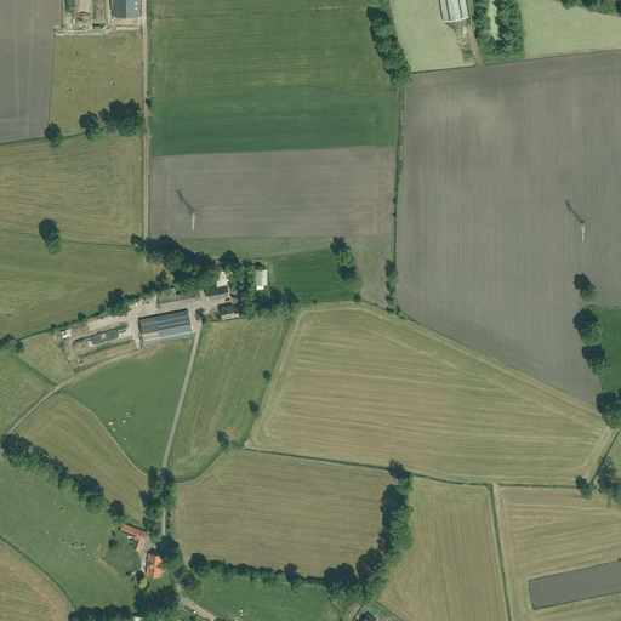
[(141,16),(140,0),(113,0),(113,16),(141,16)]
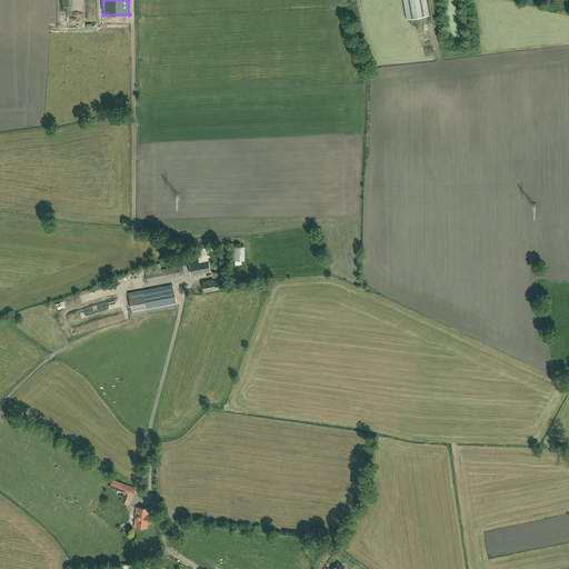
[(428,16),(426,0),(402,0),(407,19),(428,16)]
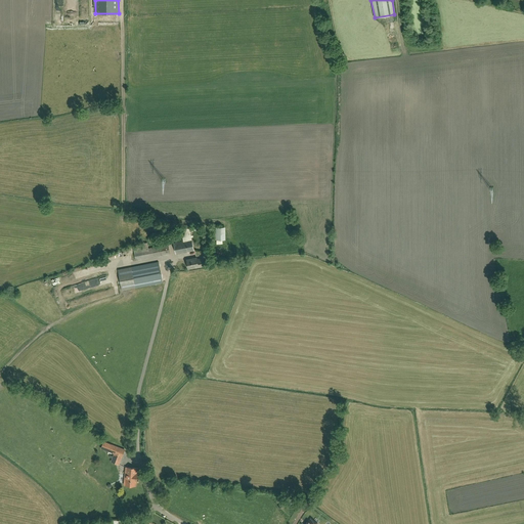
[(388,42),(392,42),(391,34),(395,33),(395,23),(390,24),(391,27),(387,28),(388,42)]
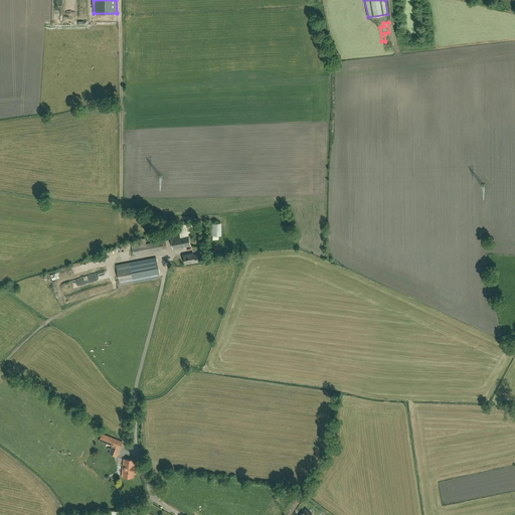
[(211,235),(213,235),(213,239),(218,239),(218,235),(221,235),(221,223),(210,223),(211,235)]
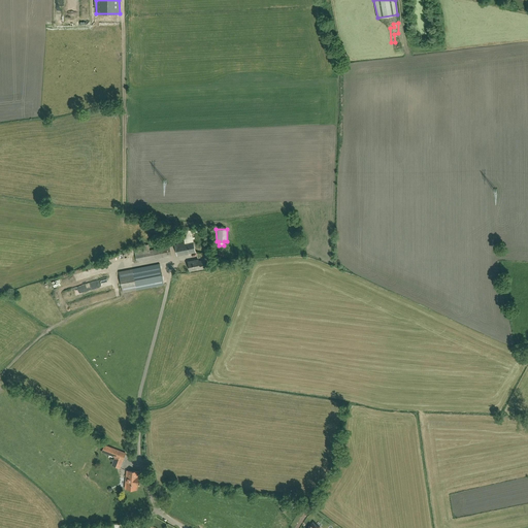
[(171,241),(172,233),(166,234),(167,236),(158,238),(160,246),(169,244),(168,241),(171,241)]
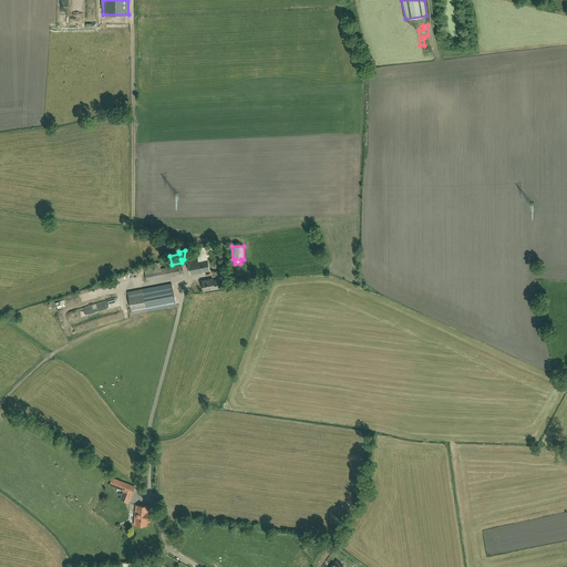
[(191,276),(210,271),(207,258),(187,263),(191,276)]
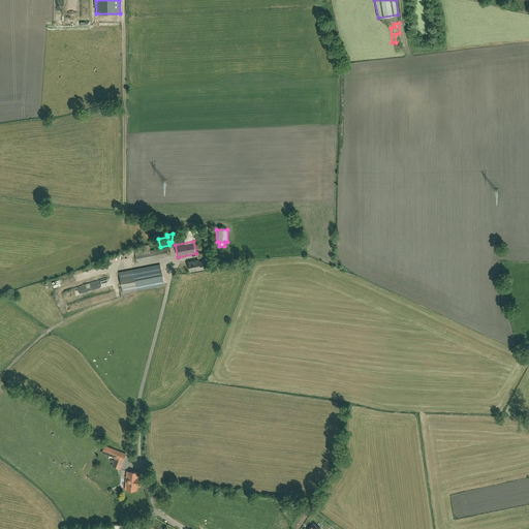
[(199,270),(207,269),(206,260),(198,262),(198,260),(188,262),(190,271),(199,269),(199,270)]
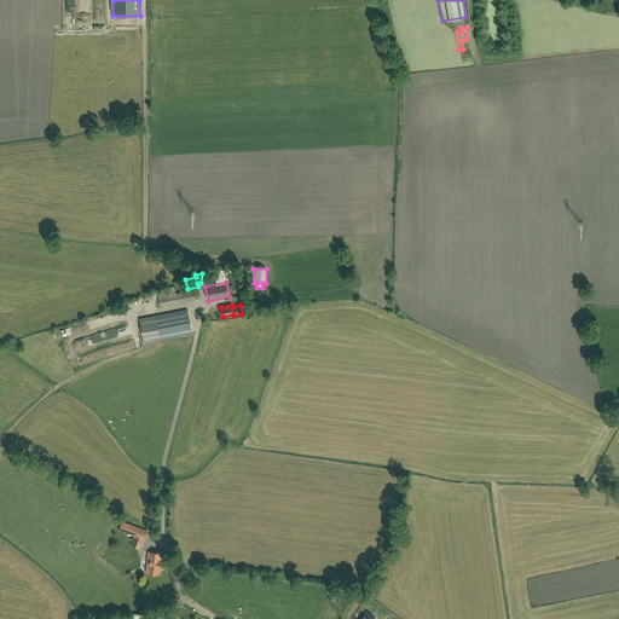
[(144,343),(160,340),(192,334),(187,310),(139,319),(144,343)]
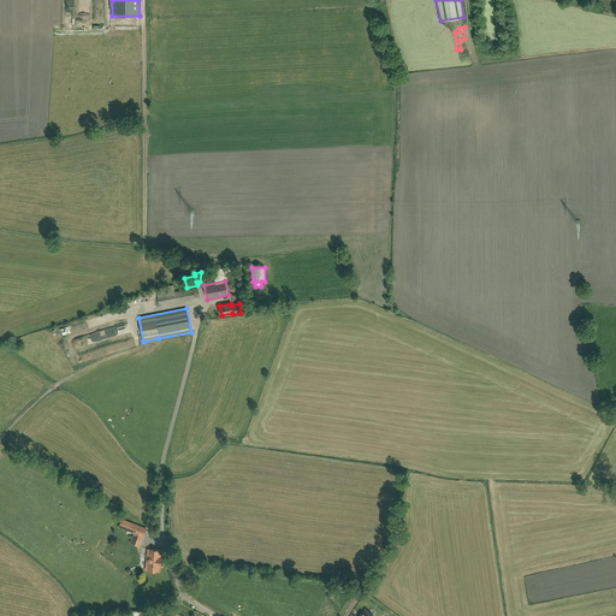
[(90,336),(93,344),(118,338),(117,332),(112,333),(111,325),(108,325),(110,331),(90,336)]
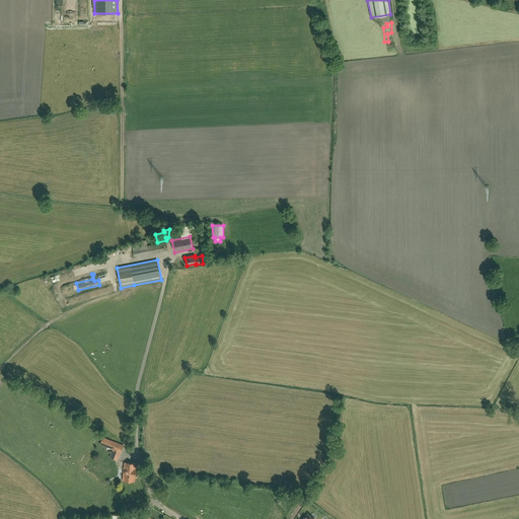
[(110,457),(118,460),(124,445),(102,437),(100,444),(114,449),(110,457)]
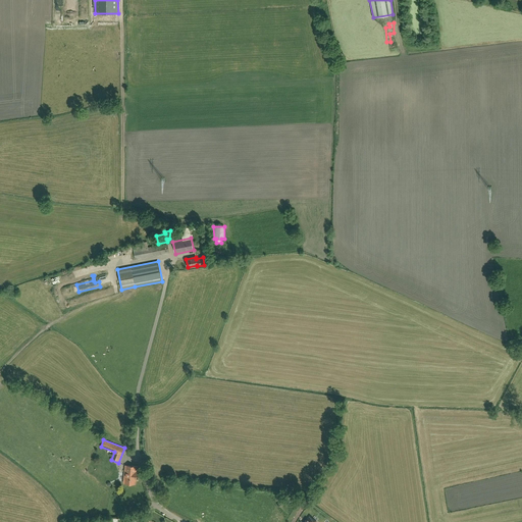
[(136,484),(137,473),(138,467),(125,465),(123,483),(136,484)]
